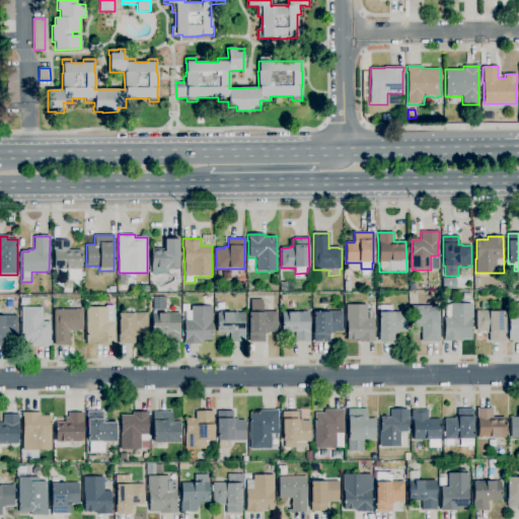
[(151,276),(151,249),(164,249),(164,239),(178,239),(179,272),(151,276)]
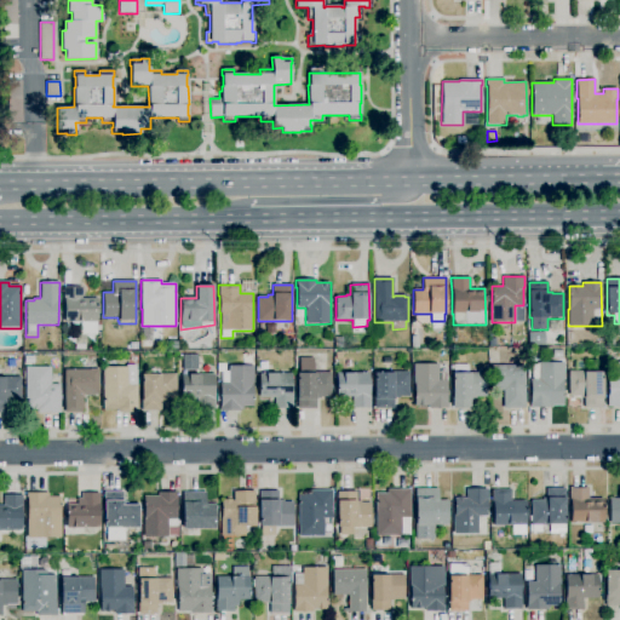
[(96,336),(80,336),(81,322),(64,322),(64,299),(63,299),(63,287),(82,287),(82,298),(97,298),(97,322),(96,322),(96,336)]
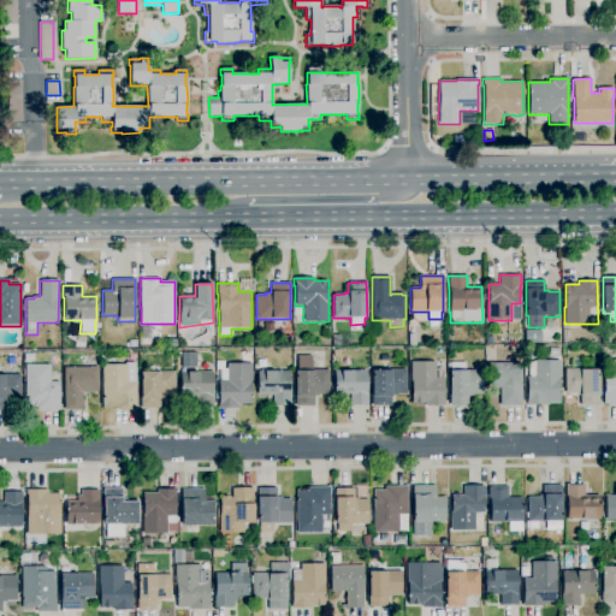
[(542,344),(525,344),(525,330),(540,330),(542,344)]
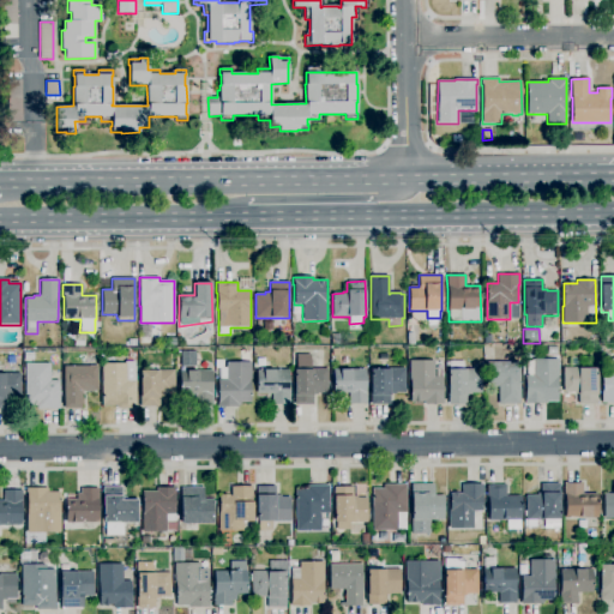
[(22,366),(10,366),(8,354),(22,354),(22,366)]
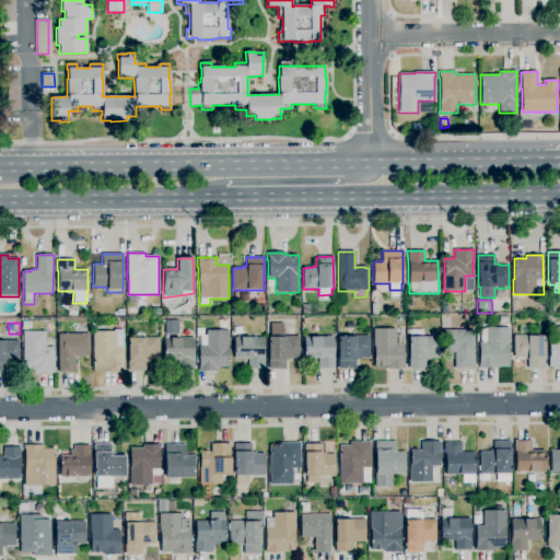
[(286,369),(269,369),(268,337),(270,337),(270,323),(283,323),(283,337),(299,337),(300,359),(290,359),(290,360),(286,360),(286,369)]
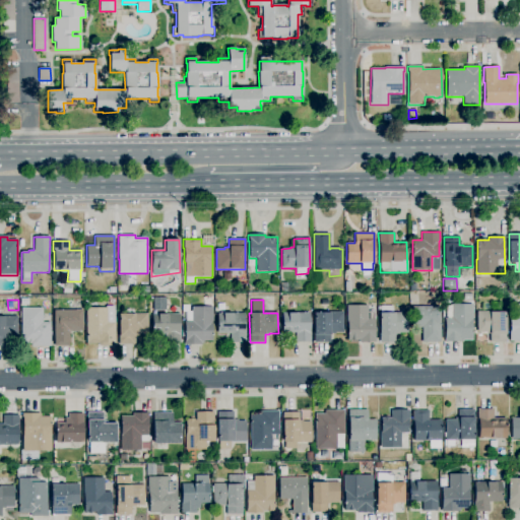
[(519,341),(510,341),(509,332),(510,332),(510,305),(517,305),(517,303),(519,303),(519,341)]
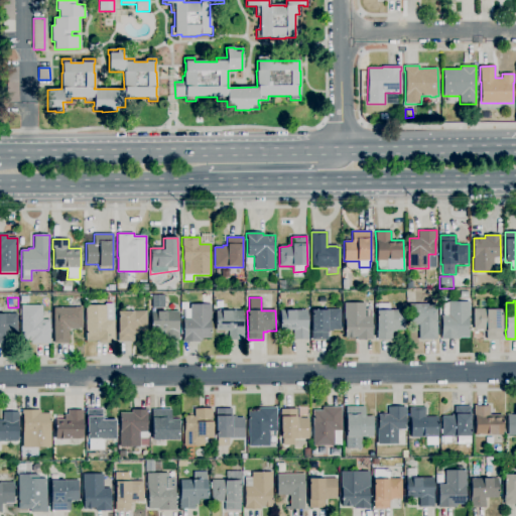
[(441,339),(440,316),(443,316),(443,302),(448,302),(448,301),(469,301),(469,338),(459,338),(459,339),(441,339)]
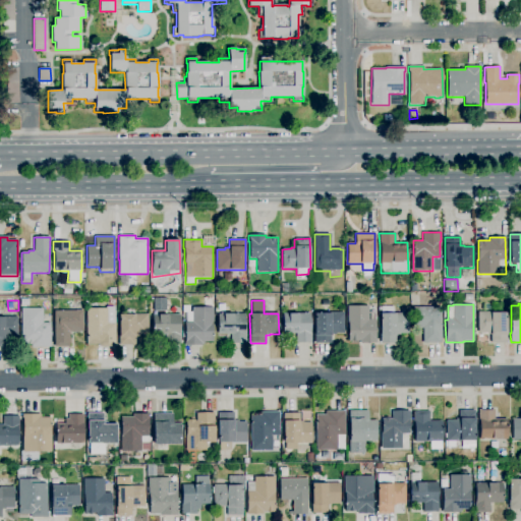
[(507,343),(490,343),(490,334),(487,334),(487,333),(478,333),(477,312),(494,311),(493,304),(501,304),(502,312),(506,312),(506,328),(507,328),(507,343)]
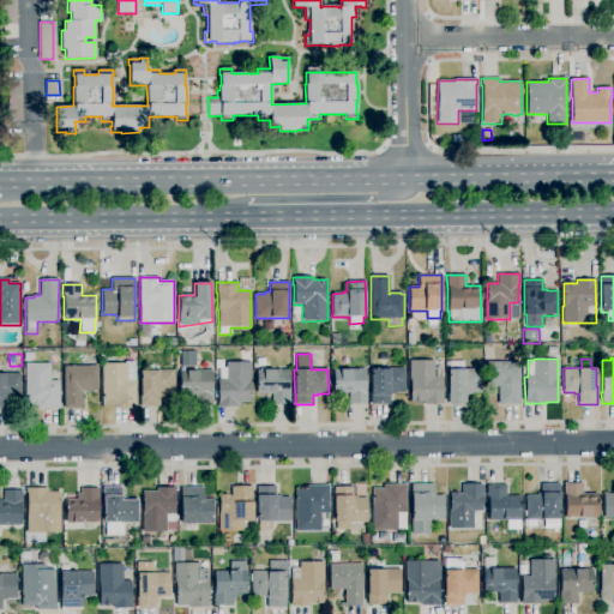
[(444,404),(425,404),(425,402),(410,402),(409,360),(433,360),(433,366),(444,366),(444,379),(443,379),(443,398),(444,398),(444,404)]
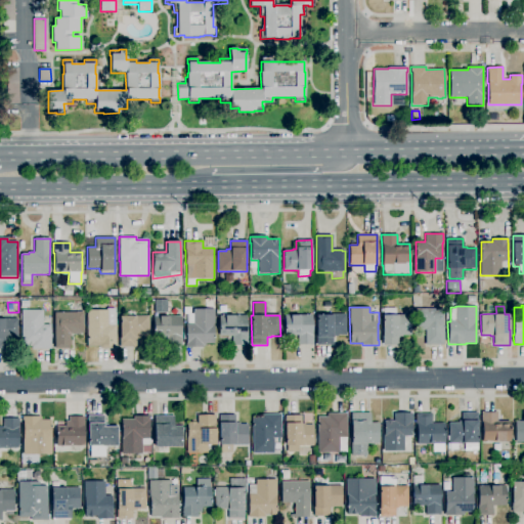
[(398,345),(382,345),(382,316),(384,316),(384,313),(380,313),(380,308),(395,308),(396,314),(410,314),(410,336),(401,336),(401,337),(398,337),(398,345)]
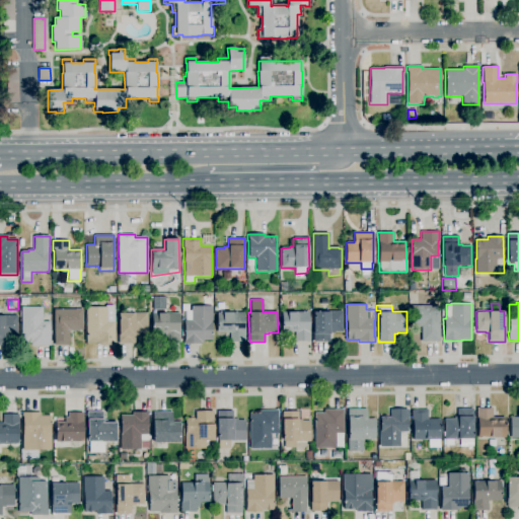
[(421,342),(421,326),(411,326),(411,306),(439,305),(439,342),(421,342)]
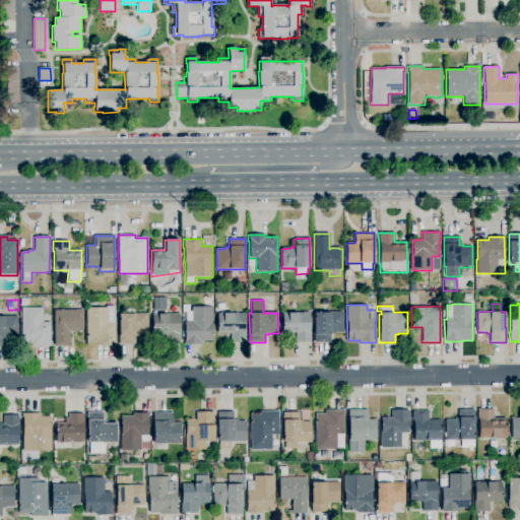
[(202,345),(185,345),(185,321),(185,312),(191,312),(191,307),(213,307),(213,322),(212,322),(212,341),(203,341),(203,343),(202,343),(202,345)]
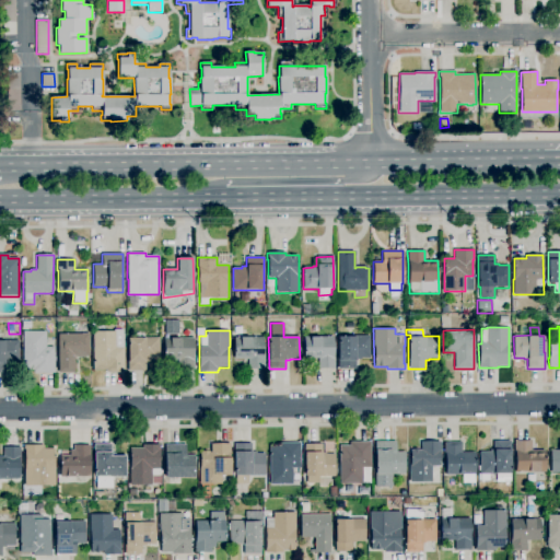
[(34,373),(34,370),(23,370),(23,331),(46,331),(46,339),(53,339),(53,348),(54,348),(55,373),(34,373)]
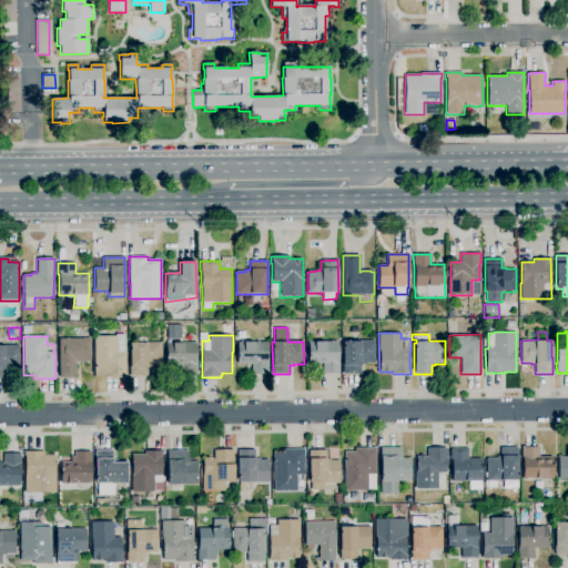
[(127,377),(109,378),(108,375),(94,375),(94,336),(124,336),(125,353),(127,377)]
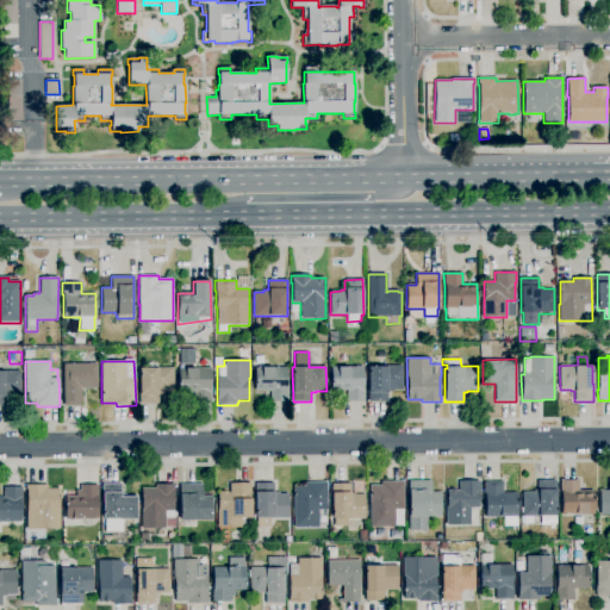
[(81,406),(63,406),(63,363),(97,363),(97,388),(94,388),(94,390),(81,390),(81,406)]
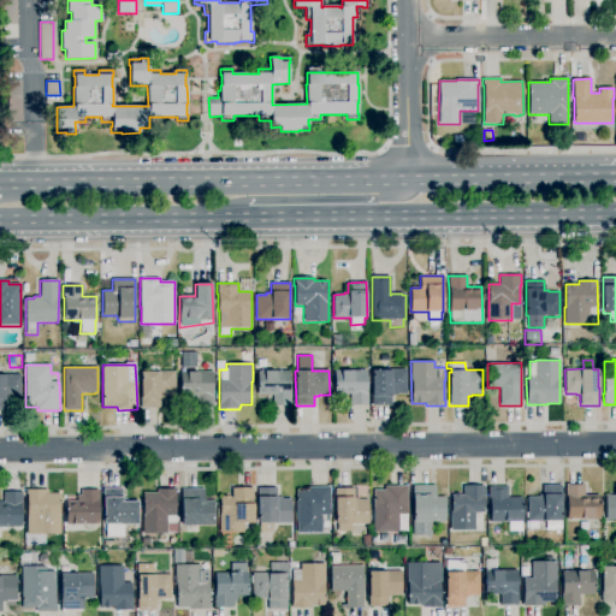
[(291,406),(273,407),(273,396),(258,396),(258,372),(261,372),(261,369),(266,369),(266,372),(290,372),(290,389),(291,389),(291,406)]
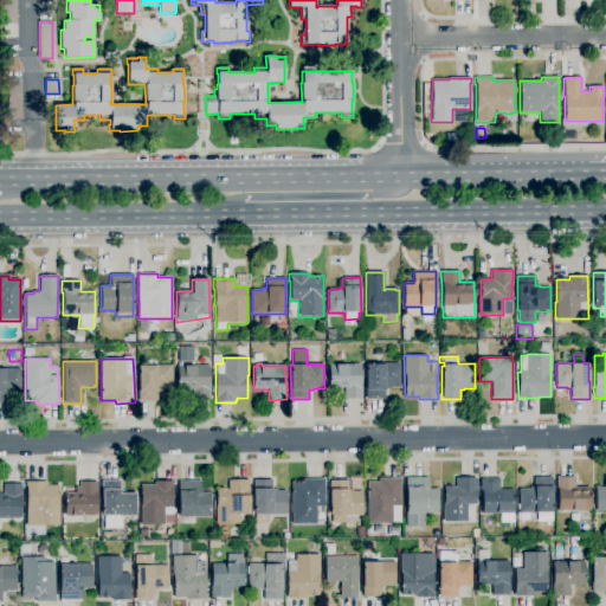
[(385,399),(367,399),(367,363),(399,363),(399,387),(391,387),(391,389),(385,389),(385,399)]
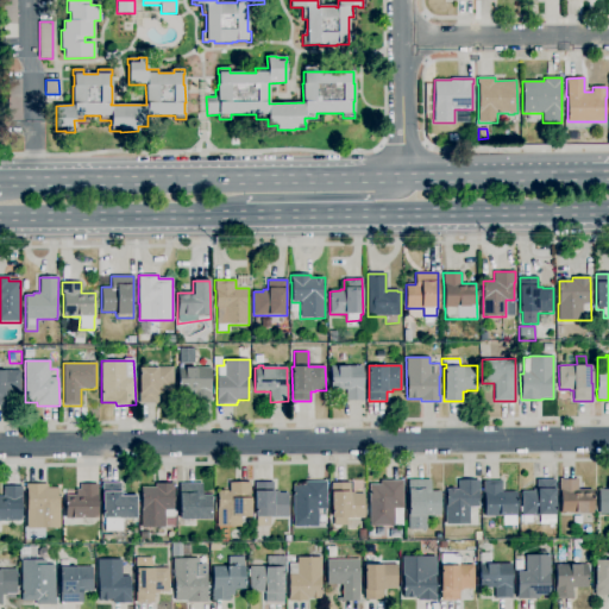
[(346,401),(346,389),(331,389),(331,366),(362,366),(363,383),(363,401),(346,401)]
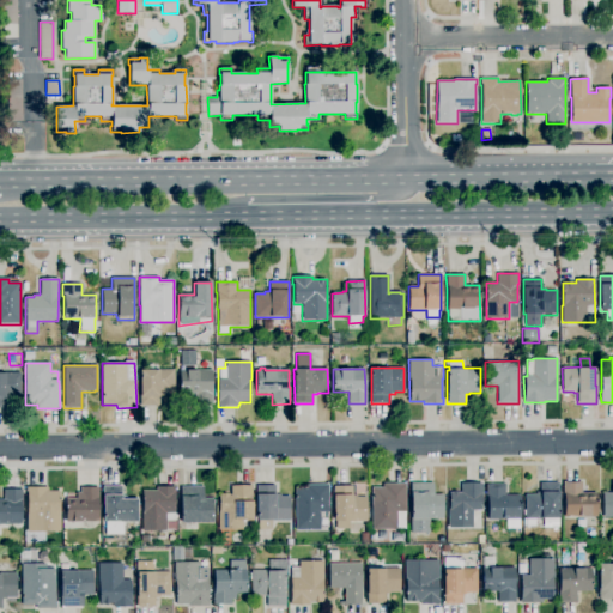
[(159,406),(140,406),(140,370),(156,370),(175,370),(175,395),(159,396),(159,406)]
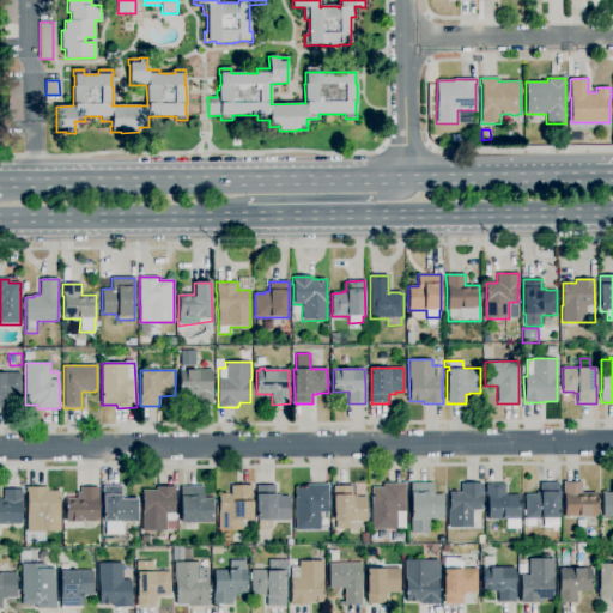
[(194,405),(194,394),(180,394),(180,370),(212,370),(212,388),(212,405),(194,405)]
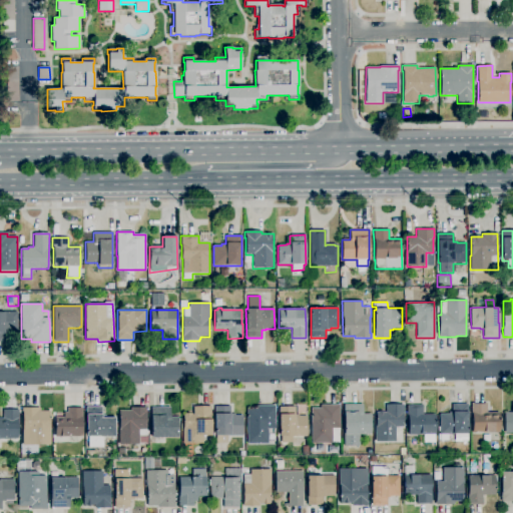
[(6,342),(0,342),(0,313),(2,313),(2,312),(17,312),(17,334),(6,334),(6,342)]
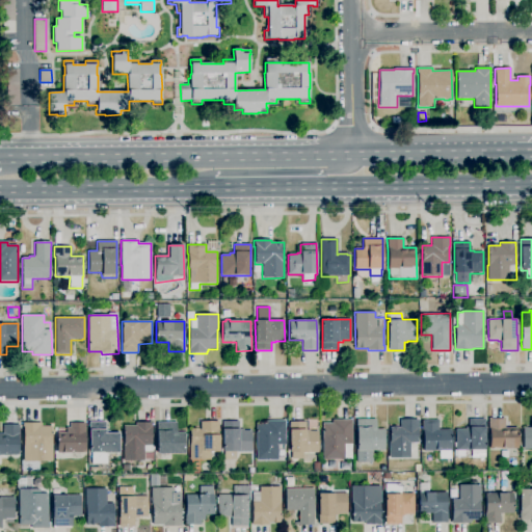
[(531,449),(523,450),(523,428),(531,428),(531,418),(531,449)]
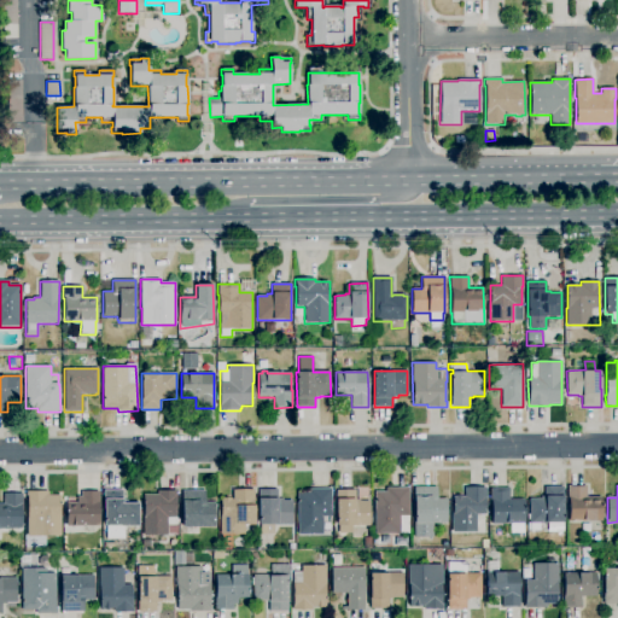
[(563,531),(548,532),(547,523),(538,523),(540,531),(530,531),(530,523),(529,523),(529,499),(541,499),(541,496),(544,496),(544,487),(564,487),(564,505),(563,505),(563,531)]
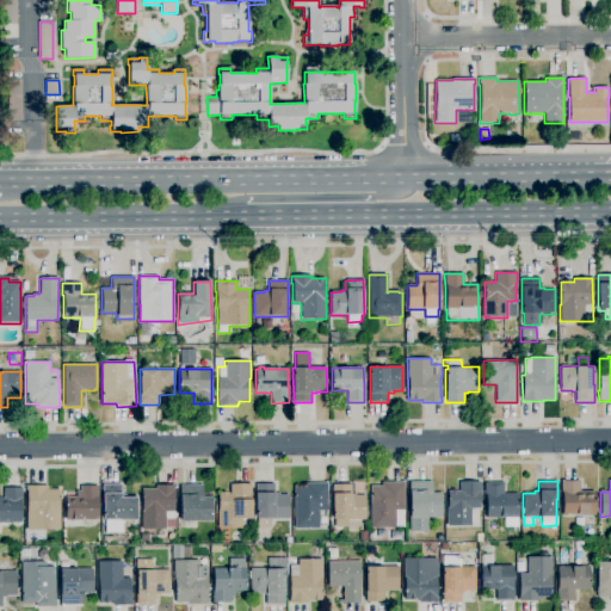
[(594,516),(562,516),(562,495),(561,495),(561,481),(580,481),(580,491),(594,492),(594,516)]
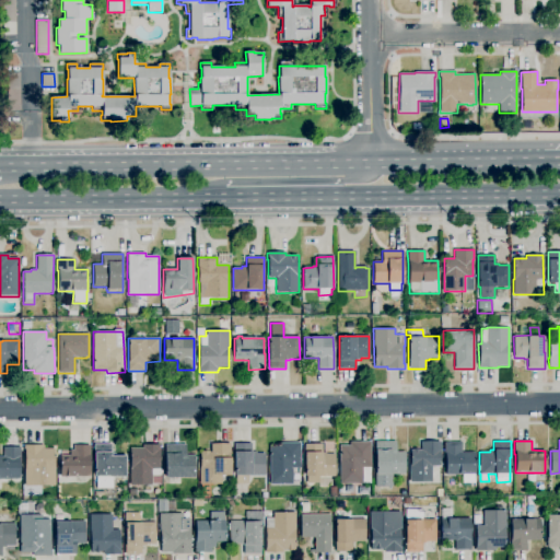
[(362,483),(339,485),(339,445),(349,445),(349,442),(370,442),(370,482),(362,483)]
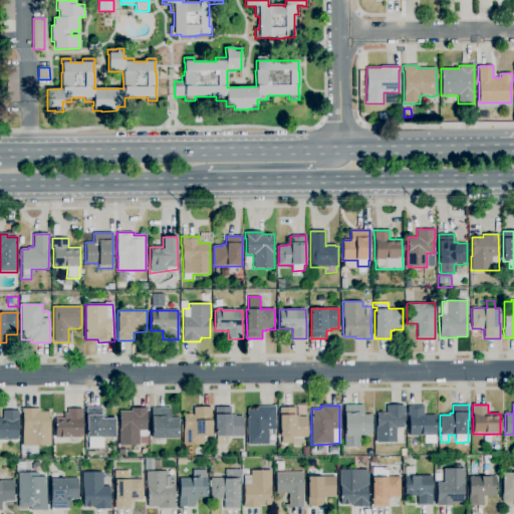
[(344,447),(344,436),(344,406),(363,406),(363,415),(371,415),(371,436),(359,436),(360,447),(344,447)]
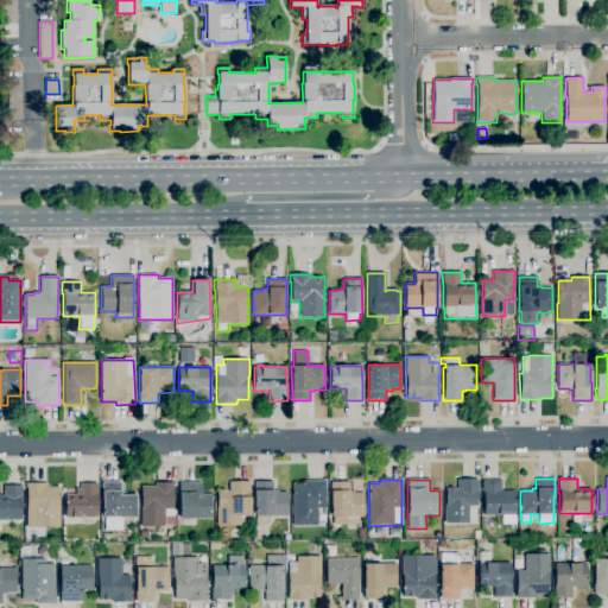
[(469,525),(444,525),(444,505),(445,505),(445,488),(457,488),(457,480),(477,480),(477,507),(468,507),(469,525)]
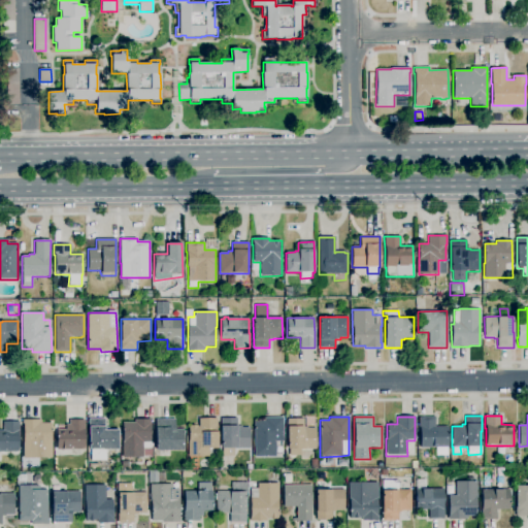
[(447,455),(436,455),(436,448),(420,448),(420,429),(419,429),(419,418),(434,417),(434,426),(448,426),(448,448),(447,448),(447,455)]
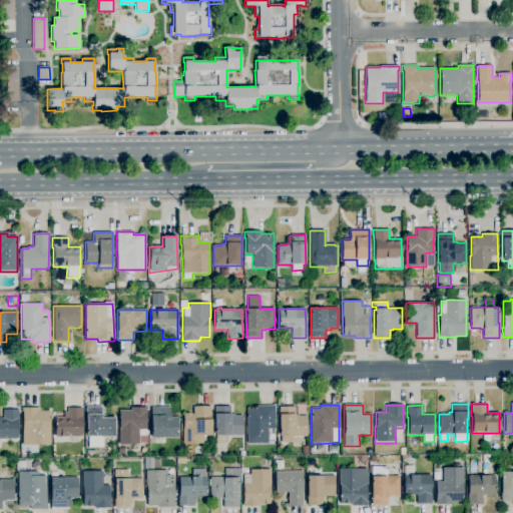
[(246,444),(246,409),(255,409),(255,406),(275,406),(276,429),(268,429),(268,444),(246,444)]
